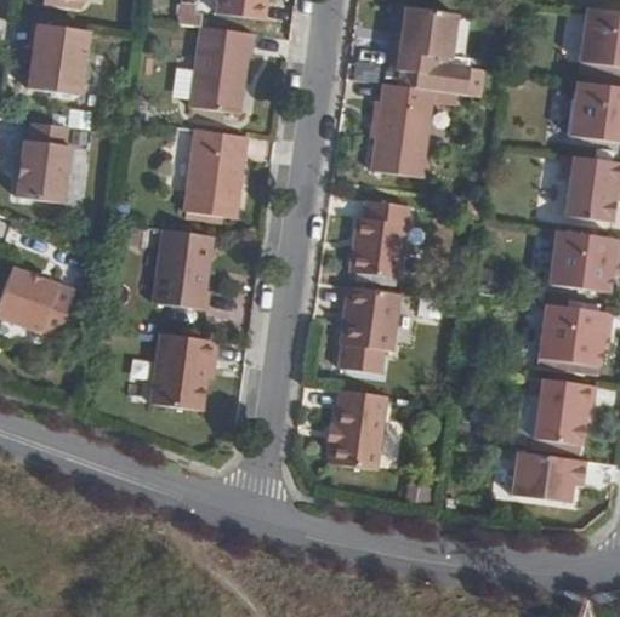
[(265,15),(267,0),(220,0),(219,10),(265,15)]
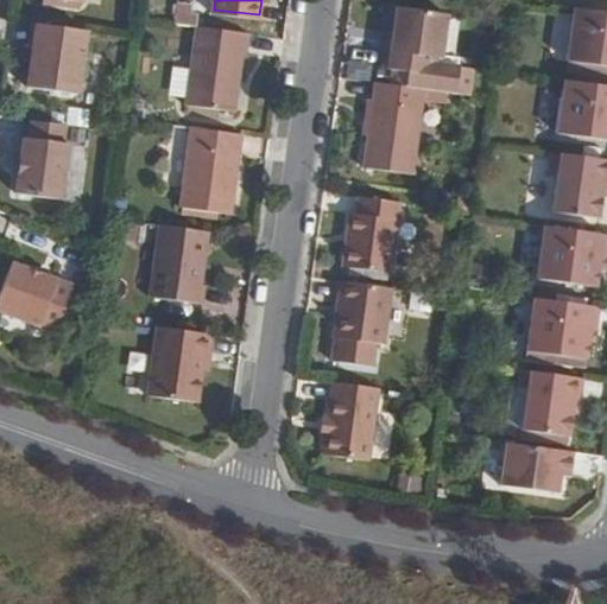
[(398,7),(396,31),(394,50),(386,50),(384,67),(428,72),(430,55),(443,56),(449,13),(398,7)]
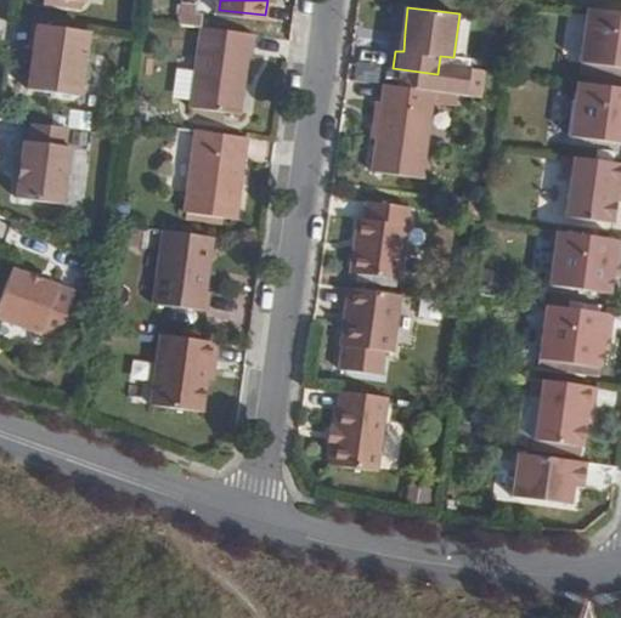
[(620,11),(588,7),(580,62),(620,68),(620,11)]
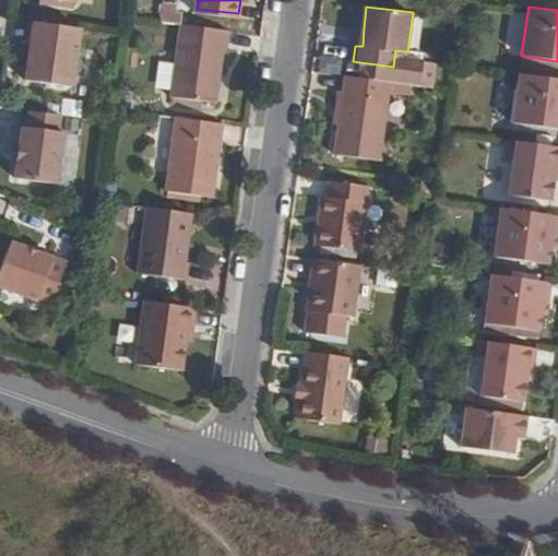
[(85,25),(43,20),(40,35),(36,35),(30,79),(76,85),(85,25)]
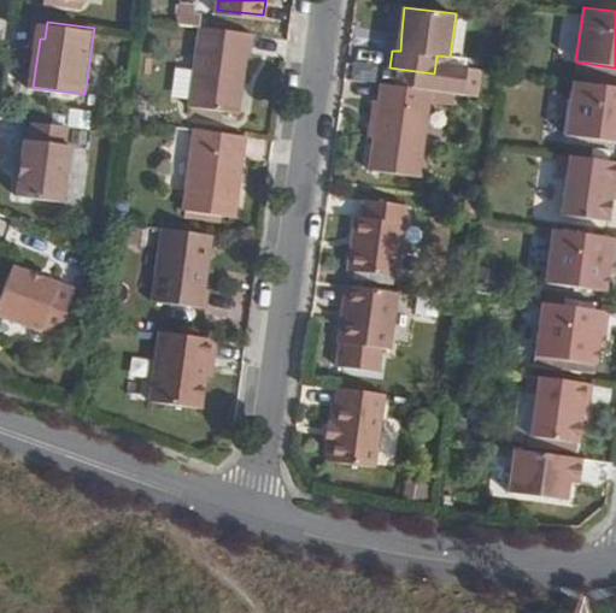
[(254,31),(199,23),(188,104),(239,111),(248,52),(252,51),(254,31)]
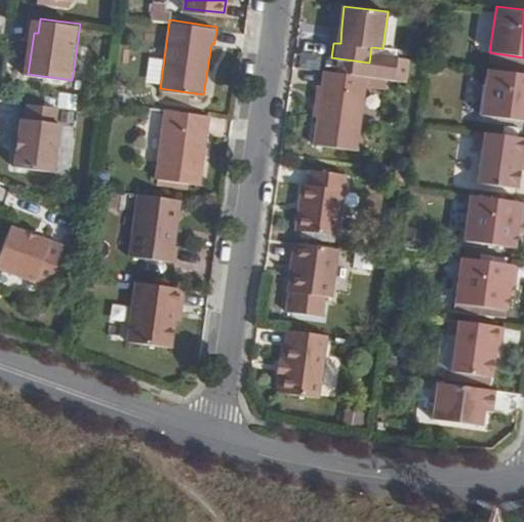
[(340,43),(341,27),(336,27),(333,43),(340,43)]
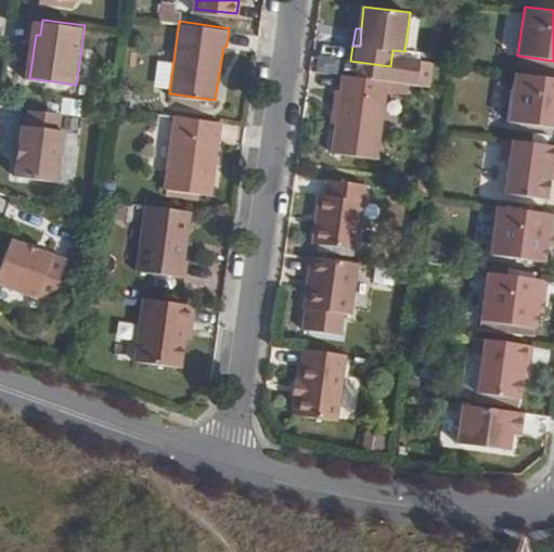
[(553,77),(514,72),(507,120),(553,127),(553,77)]
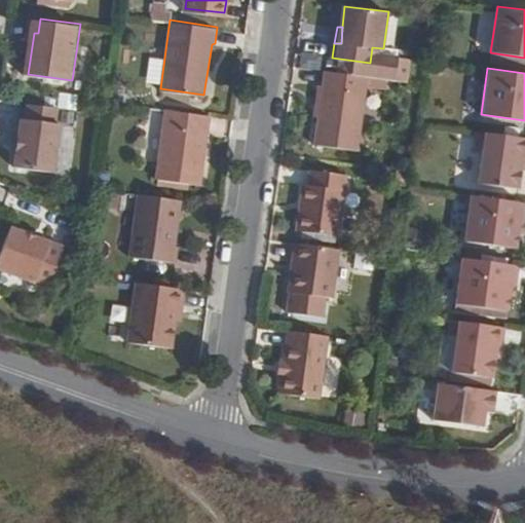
[(368,75),(324,70),(313,137),(359,143),(368,75)]
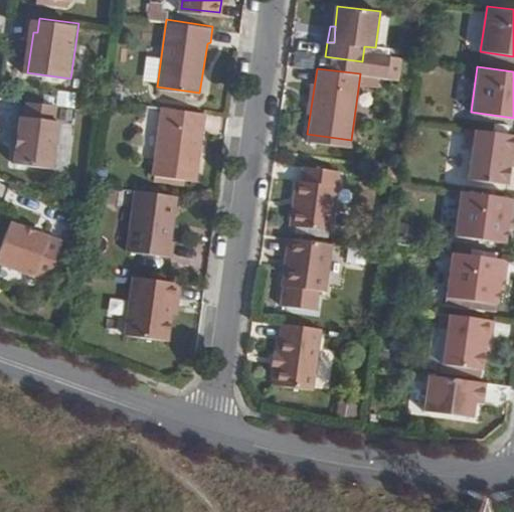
[(74,110),(76,95),(59,94),(57,109),(74,110)]
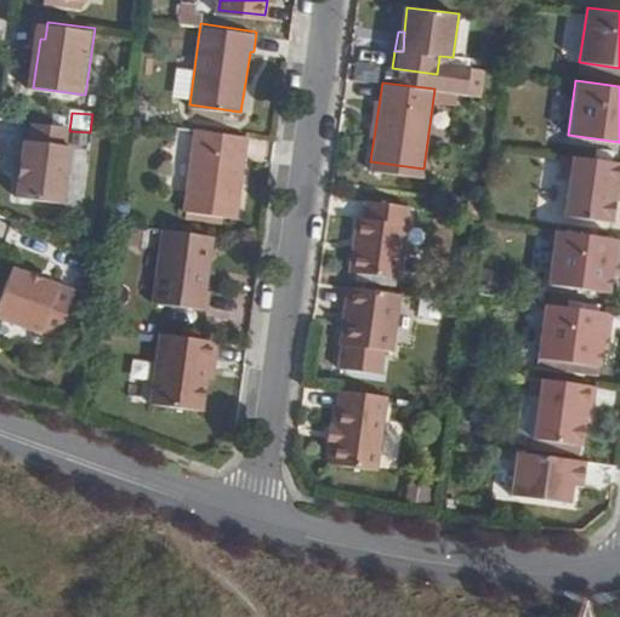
[(69,126),(37,123),(34,141),(27,141),(20,186),(68,192),(74,148),(67,147),(69,126)]
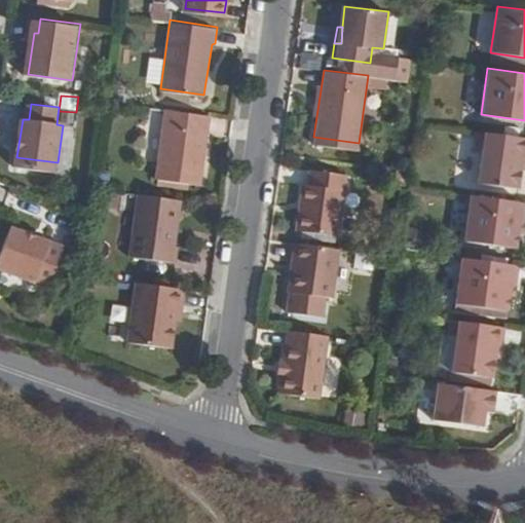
[(200,184),(210,115),(164,109),(155,179),(157,179),(189,183),(200,184)]
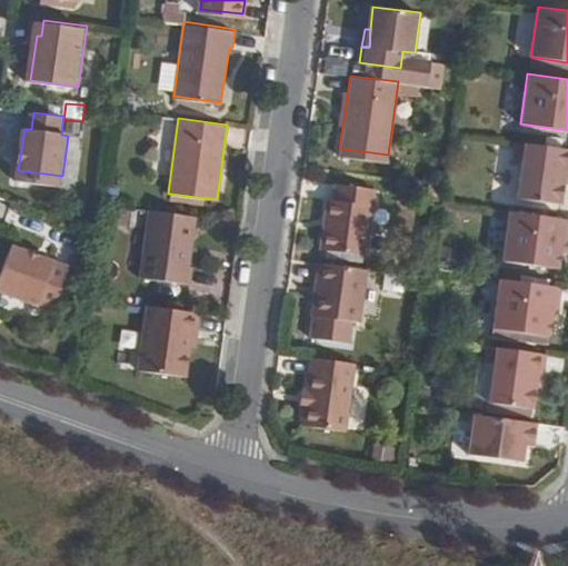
[(567,148),(516,140),(512,158),(521,159),(516,196),(557,202),(560,180),(562,167),(567,167),(567,148)]
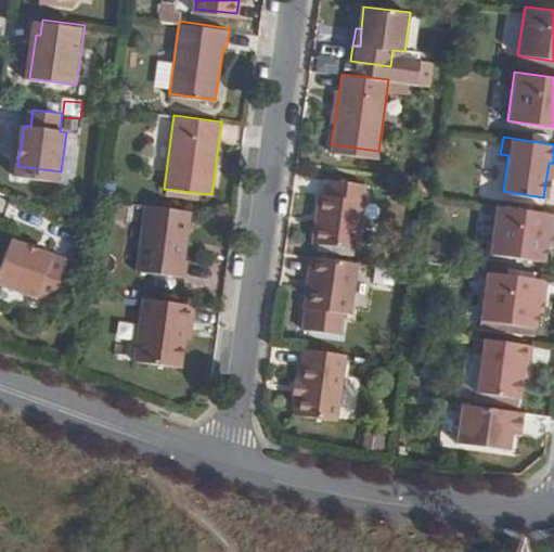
[(368,170),(330,165),(327,182),(323,182),(316,230),(358,235),(368,170)]
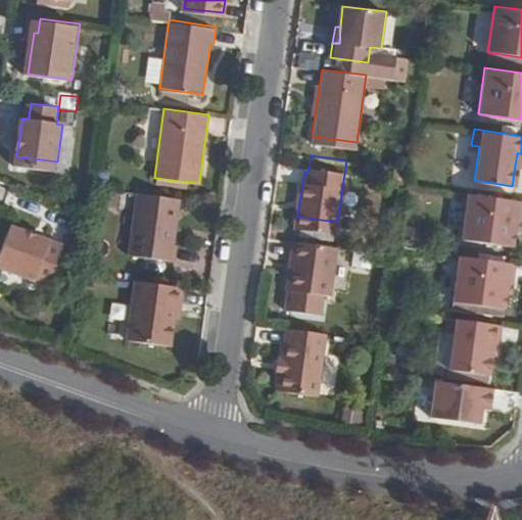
[(188,182),(156,178),(155,187),(186,191),(188,182)]
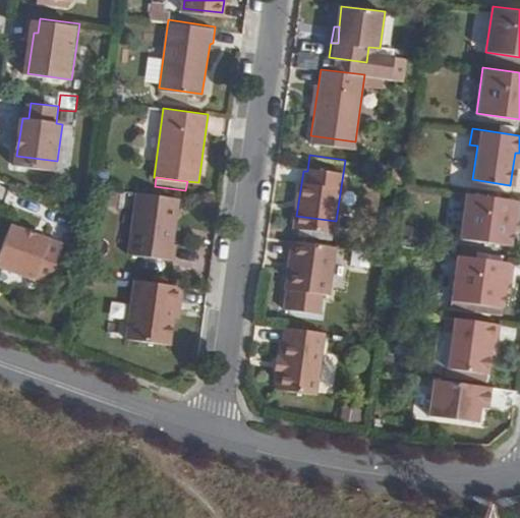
[(512,218),(515,199),(462,191),(460,207),(468,209),(463,243),(501,249),(504,230),(506,217),(512,218)]
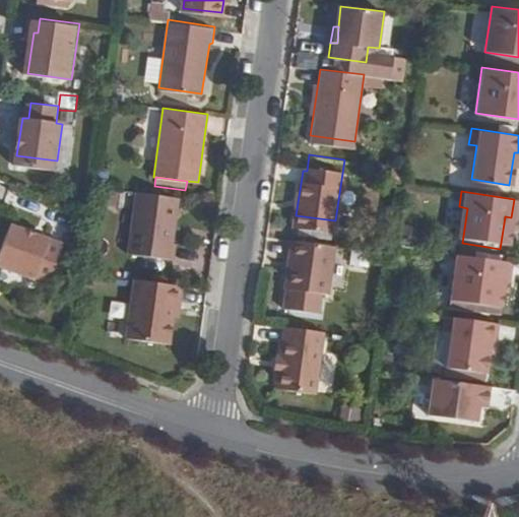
[(175,243),(181,199),(136,193),(127,255),(175,263),(178,245),(175,243)]
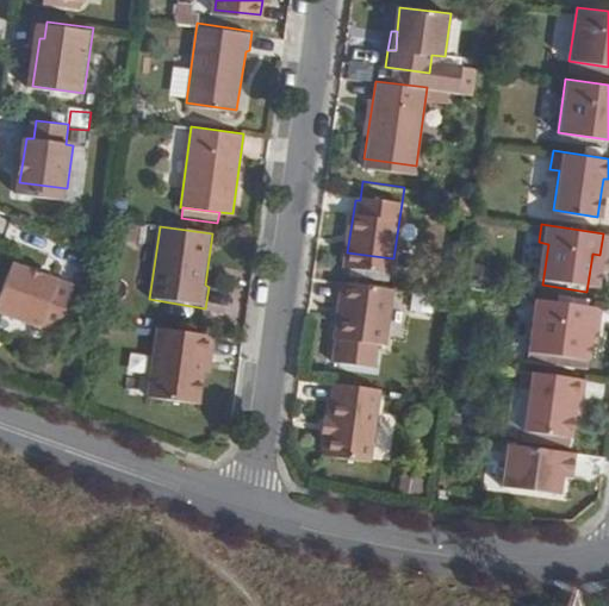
[(598,270),(600,255),(592,254),(590,269),(598,270)]
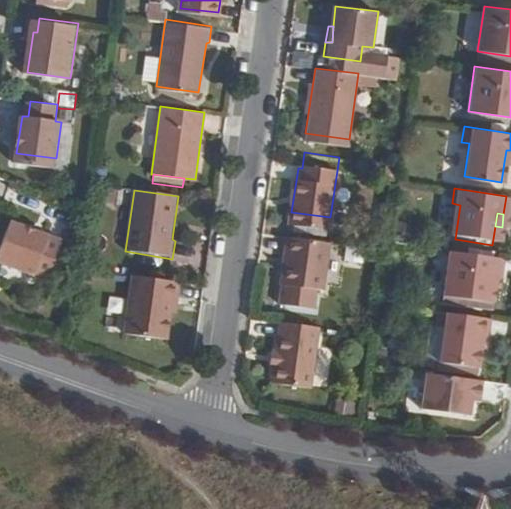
[(14,219),(0,258),(49,277),(64,237),(14,219)]
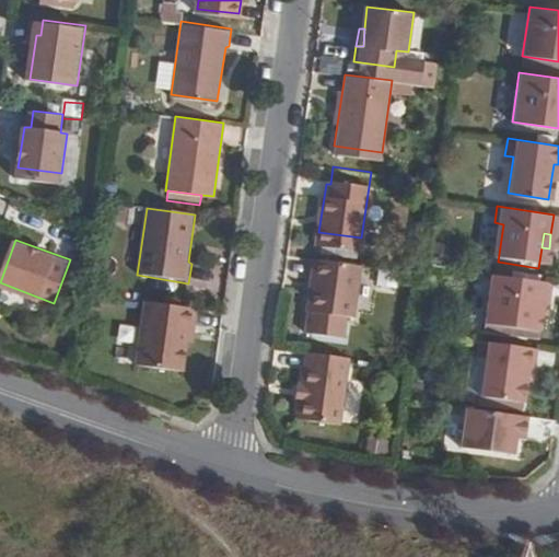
[(361,264),(314,257),(306,310),(352,316),(361,264)]
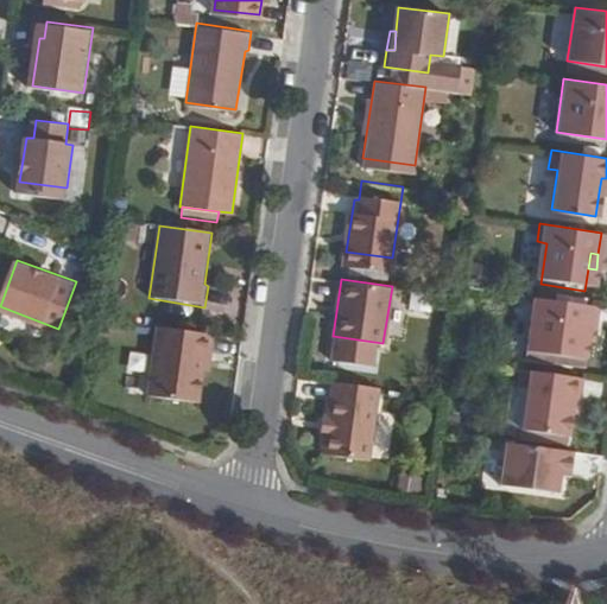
[(585,357),(587,339),(590,305),(533,298),(525,349),(585,357)]
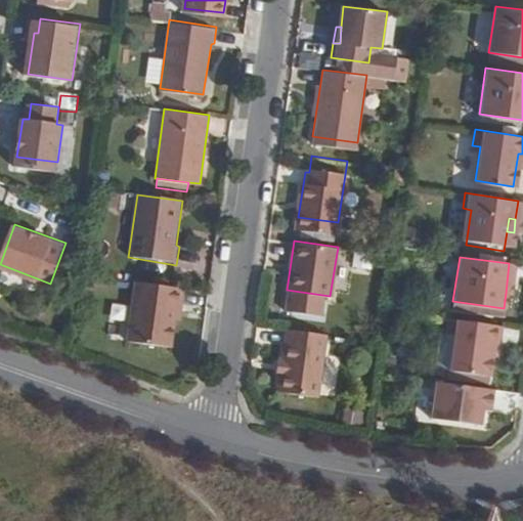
[(512,294),(516,265),(509,263),(506,293),(512,294)]
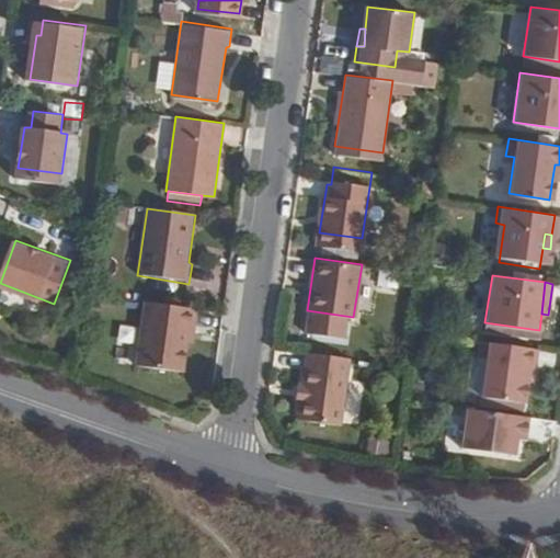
[(195,328),(197,309),(146,302),(138,356),(185,363),(189,342),(190,327),(195,328)]
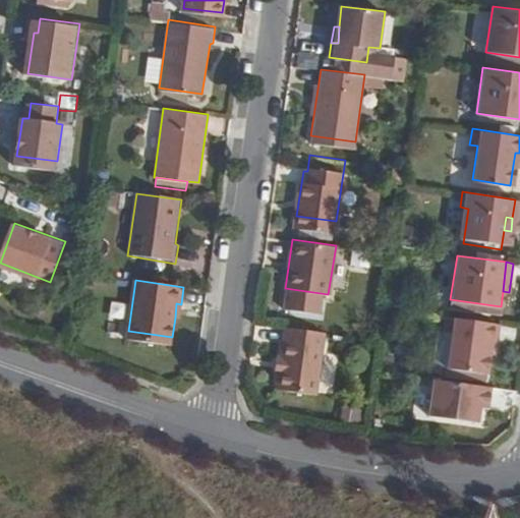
[(495,342),(498,324),(444,317),(442,332),(450,333),(447,366),(484,371),(486,353),(487,341),(495,342)]
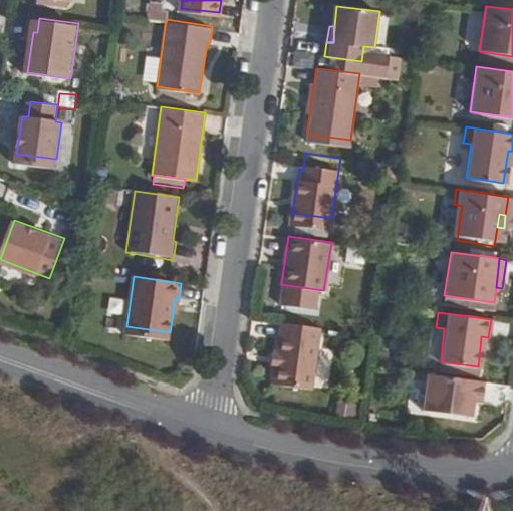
[(309,389),(319,326),(282,322),(278,351),(276,367),(273,382),(309,389)]
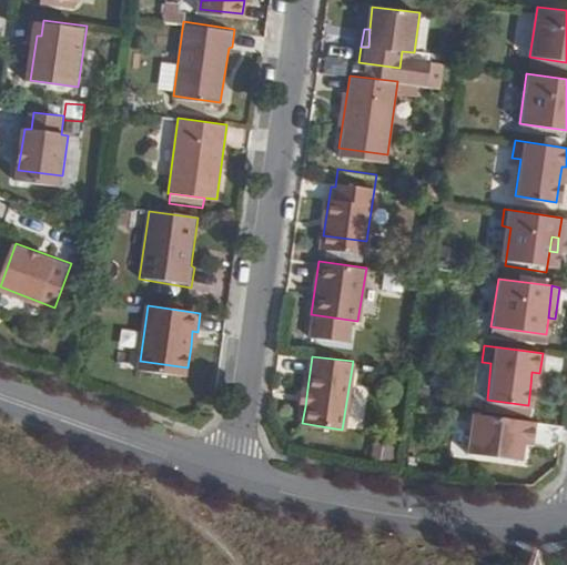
[(538,386),(539,373),(532,372),(530,385),(538,386)]
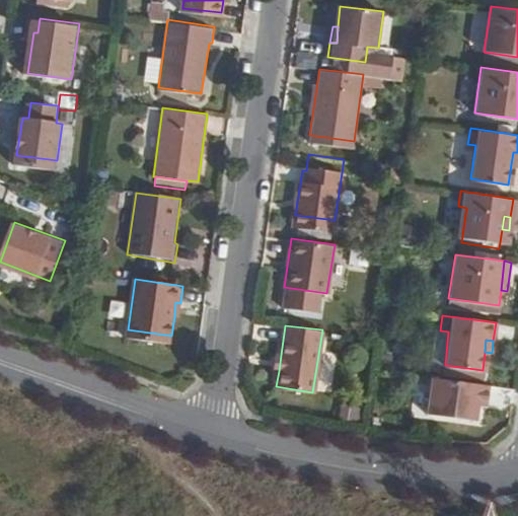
[(485,399),(487,385),(429,377),(423,415),(473,422),(476,404),(476,398),(485,399)]
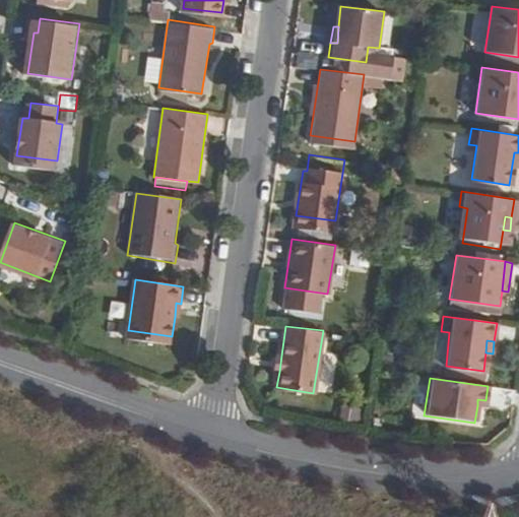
[(340,423),(362,425),(364,410),(342,409),(340,423)]
